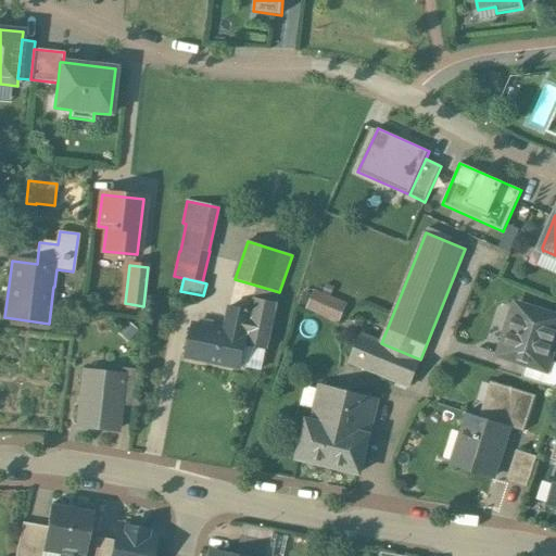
[(279,292),(257,286),(254,298),(277,303),(279,292)]
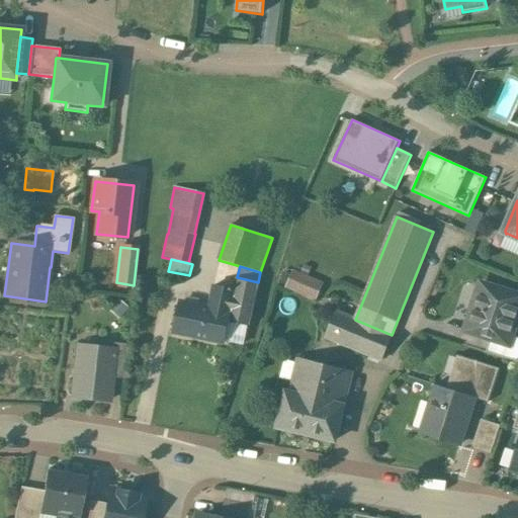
[(321,284),(294,272),(288,287),(315,298),(321,284)]
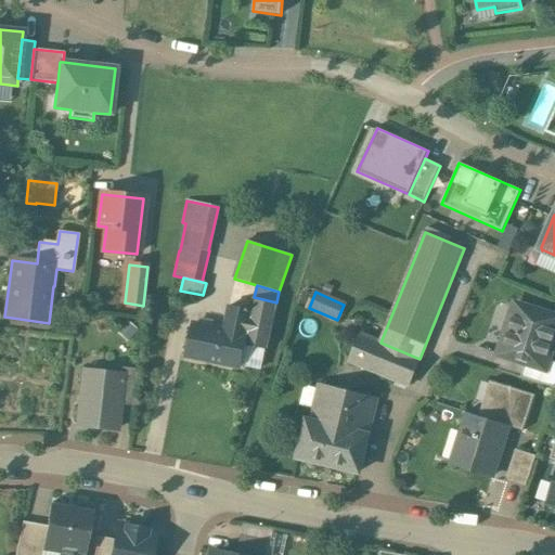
[(254,297),(252,310),(245,345),(266,349),(268,349),(278,302),(276,302),(254,297)]
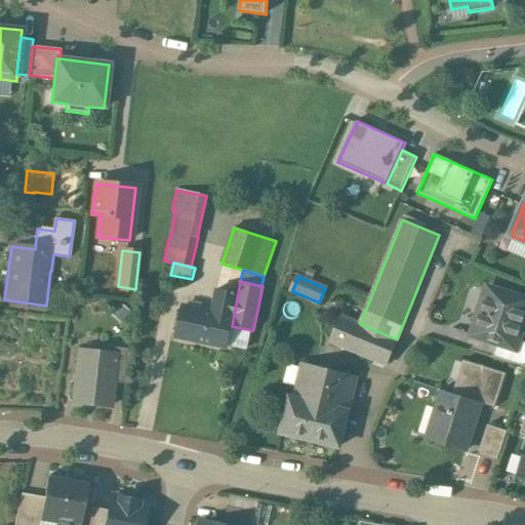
[(524,320),(524,299),(487,288),(472,335),(497,344),(516,350),(519,340),(524,320)]
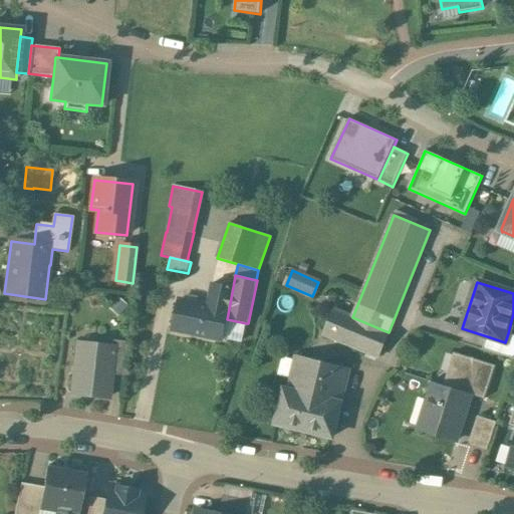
[(208,307),(179,300),(173,329),(223,339),(223,336),(242,340),(246,323),(227,319),(233,287),(213,283),(208,307)]
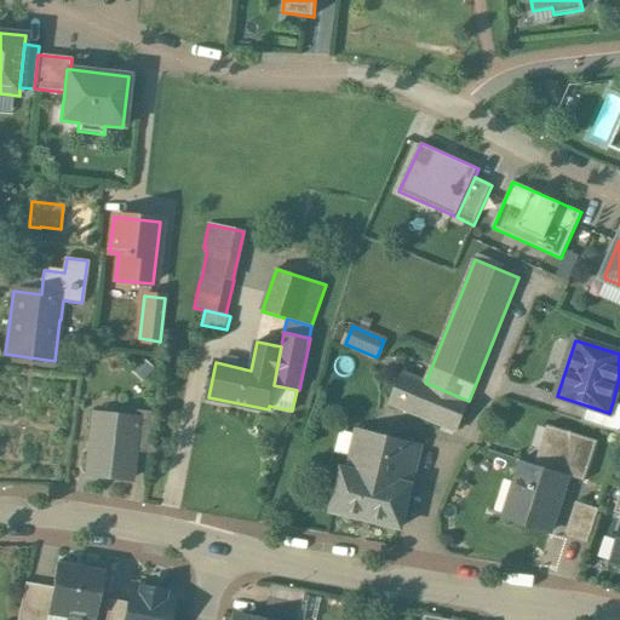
[(425,383),(402,374),(390,403),(457,431),(469,402),(469,401),(425,383)]
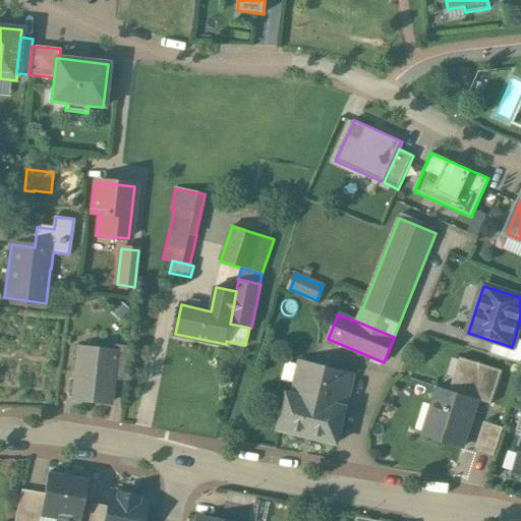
[(520,340),(515,338),(512,347),(494,341),(488,354),(520,364),(520,340)]
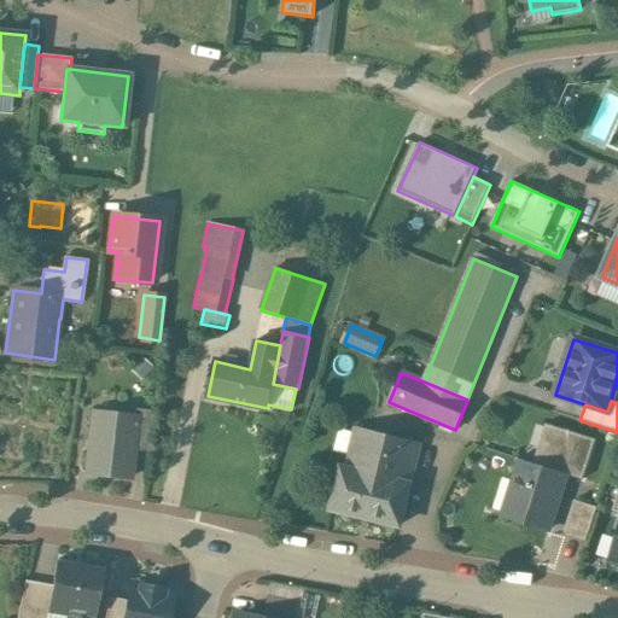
[(152,412),(134,409),(133,418),(134,418),(132,445),(133,445),(133,450),(147,452),(152,412)]
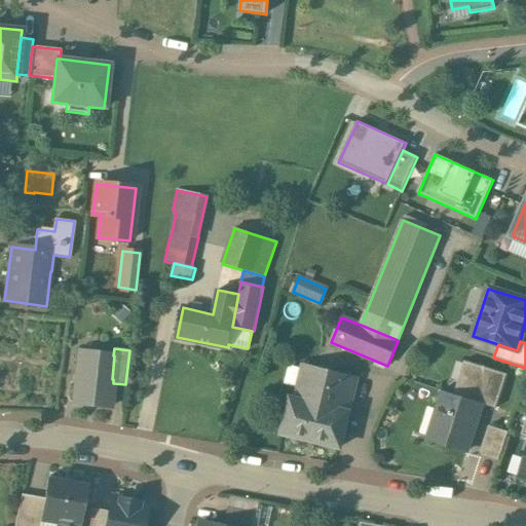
[(113,355),(79,351),(73,403),(110,407),(113,383),(113,379),(112,379),(114,355),(113,355)]
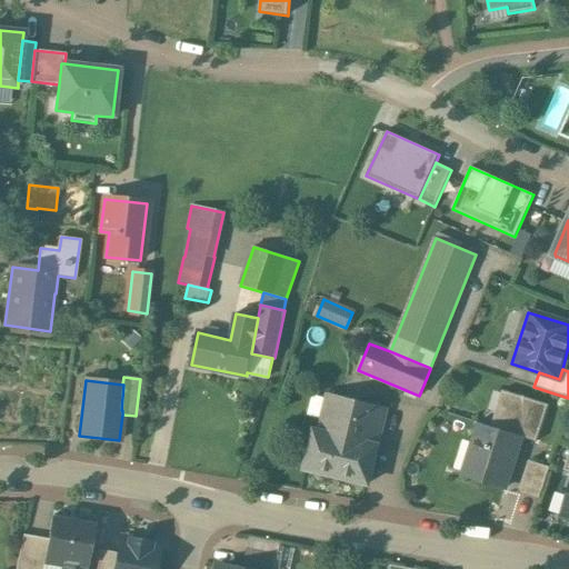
[(548,406),(502,391),(491,427),(477,422),(460,475),(506,488),(522,438),(537,442),(548,406)]
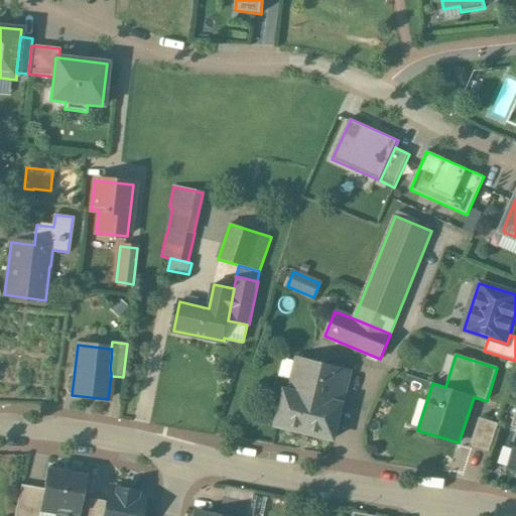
[(349,373),(297,361),(289,393),(284,392),(276,424),(335,438),(343,406),(341,405),(349,373)]
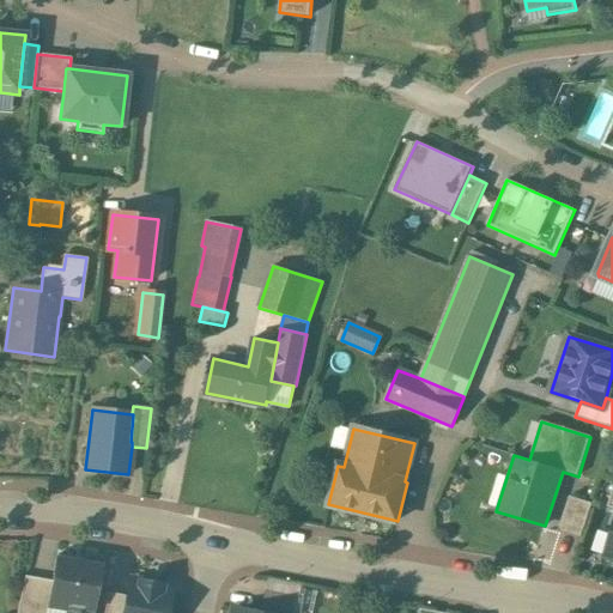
[(570,497),(559,530),(582,538),(593,504),(570,497)]
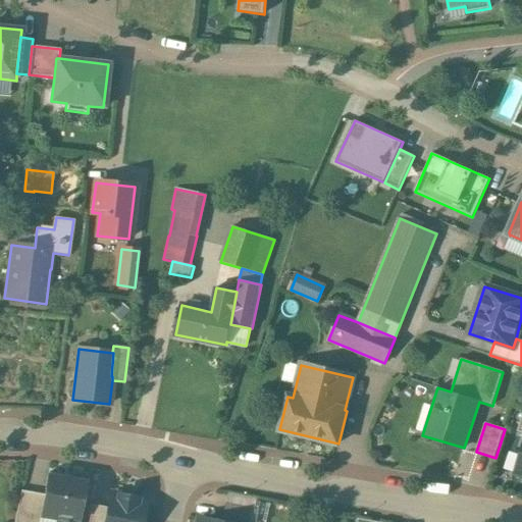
[(85,483),(47,477),(44,494),(40,517),(41,518),(40,521),(76,521),(77,519),(79,519),(85,483)]
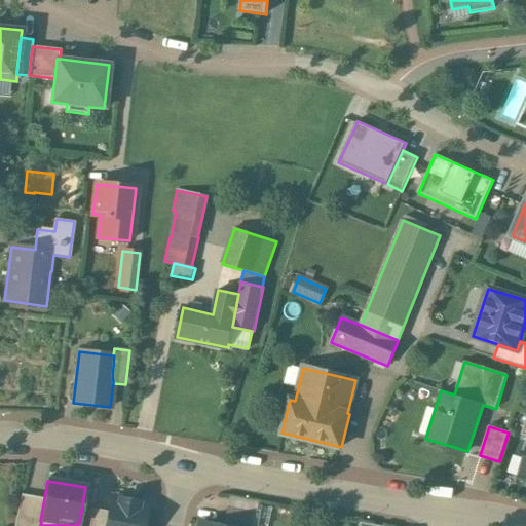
[(44,498),(21,494),(13,525),(40,525),(41,522),(40,521),(44,498)]
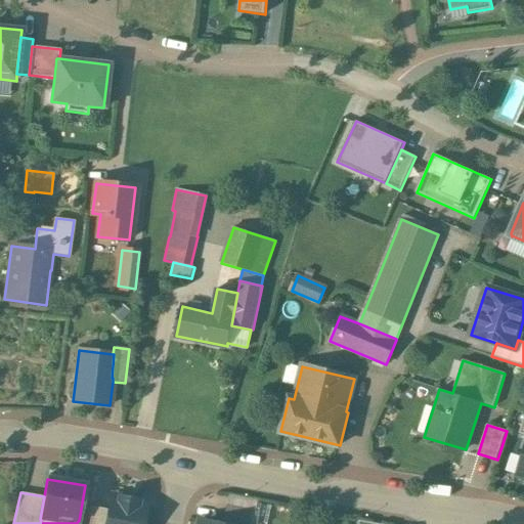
[(140,523),(145,503),(112,495),(108,510),(105,523),(140,523)]
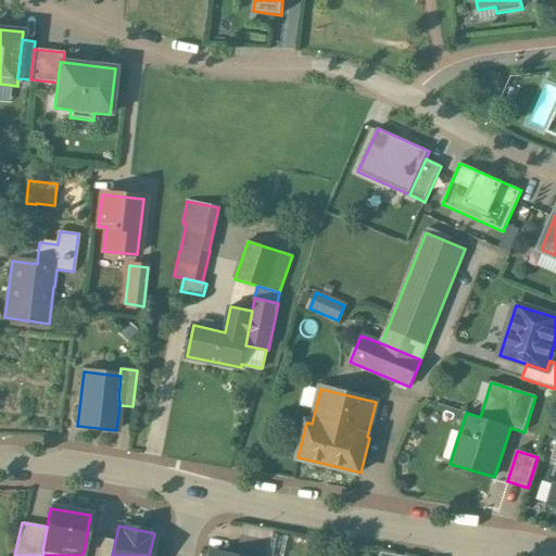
[(268,555),(273,542),(241,536),(237,555),(268,555)]
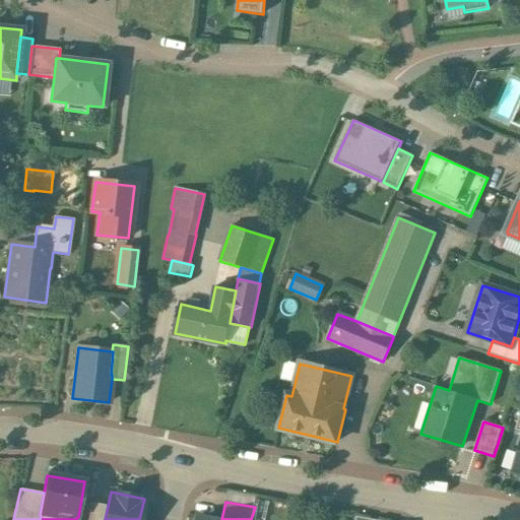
[(105,519),(108,506),(91,503),(87,519),(105,519)]
